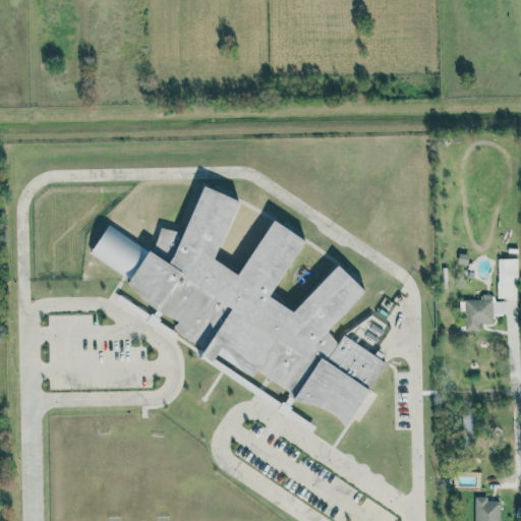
[(90,254),(109,225),(151,253),(161,229),(183,234),(206,189),(238,205),(214,261),(237,276),(275,224),(305,243),(270,298),(293,313),(338,268),(364,294),(330,334),(337,345),(344,336),(386,365),(345,429),(335,417),(315,407),(294,401),(288,397),(290,393),(257,370),(252,379),(171,329),(178,322),(157,312),(139,299),(127,286),(130,281),(90,254)]
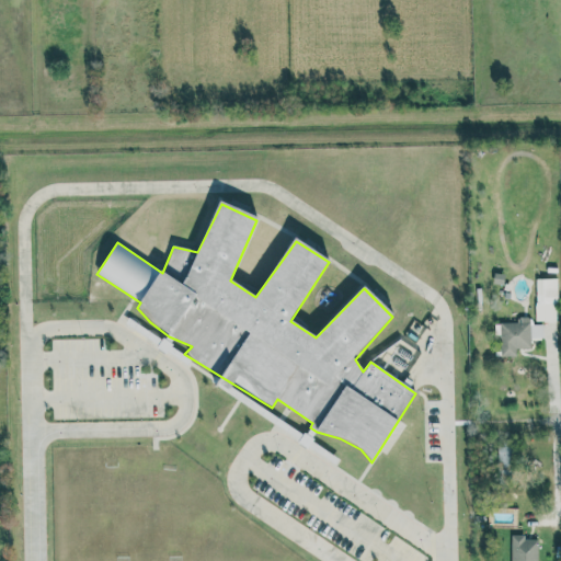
[(535,279),(536,305),(558,304),(557,278),(535,279)]
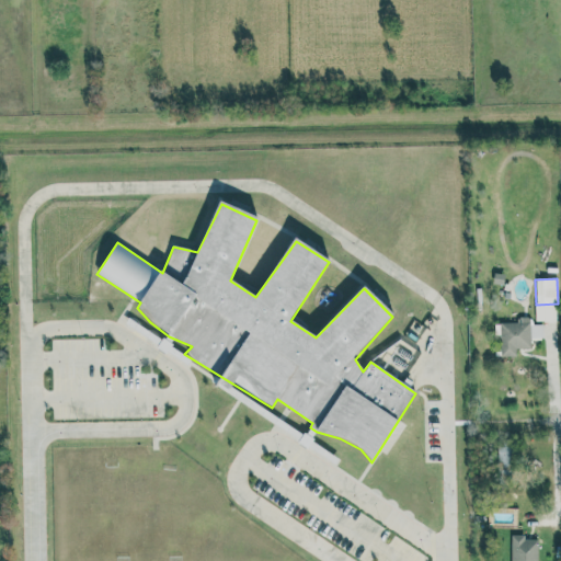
[(516,356),(516,348),(530,348),(529,318),(517,318),(517,322),(494,323),(495,356),(516,356)]
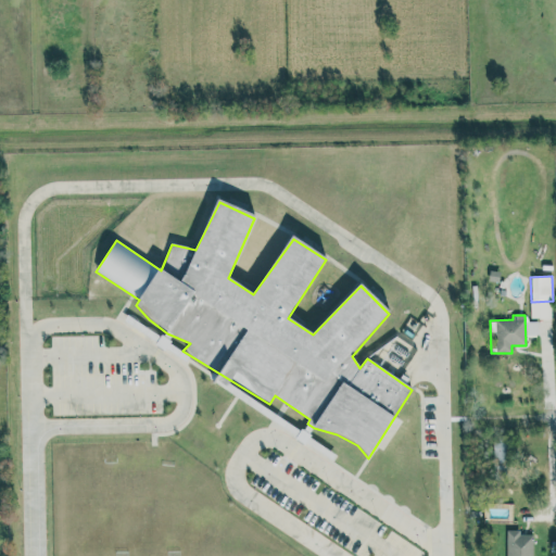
[(538,323),(526,324),(527,335),(538,335),(538,323)]
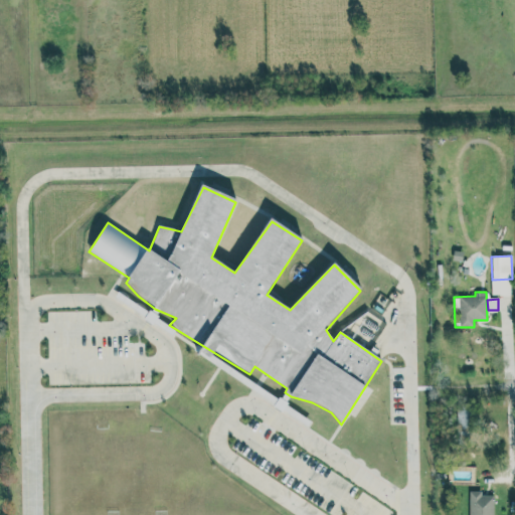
[(493,514),(494,496),(483,496),(483,491),(469,491),(468,514),(493,514)]
